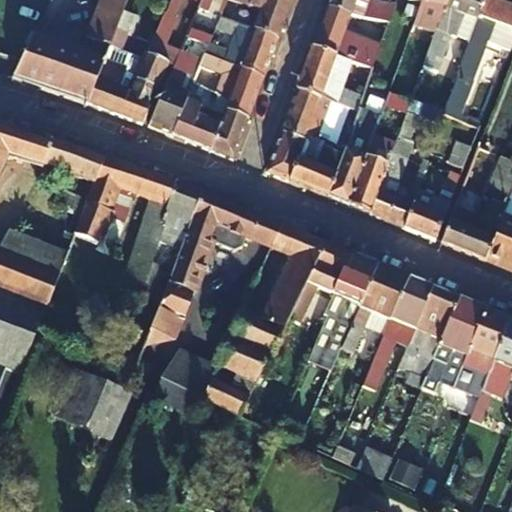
[(119,0),(97,0),(83,38),(108,48),(123,6),(125,2),(119,0)]
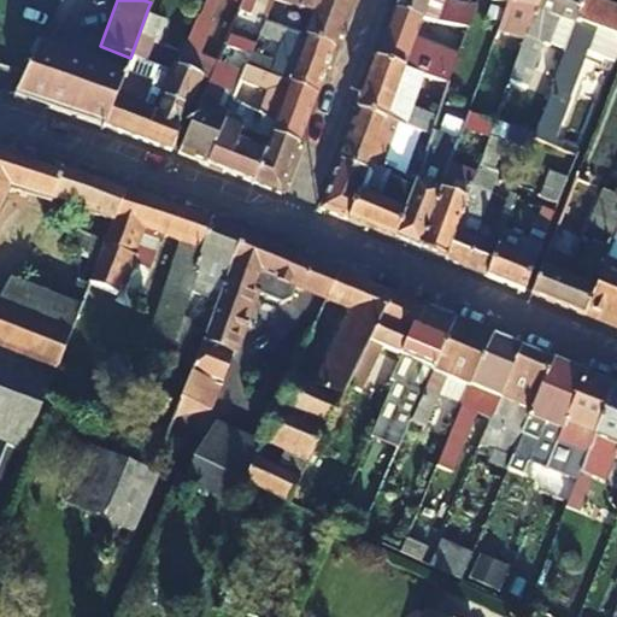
[(216,0),(203,0),(174,66),(188,71),(211,22),(207,19),(216,0)]
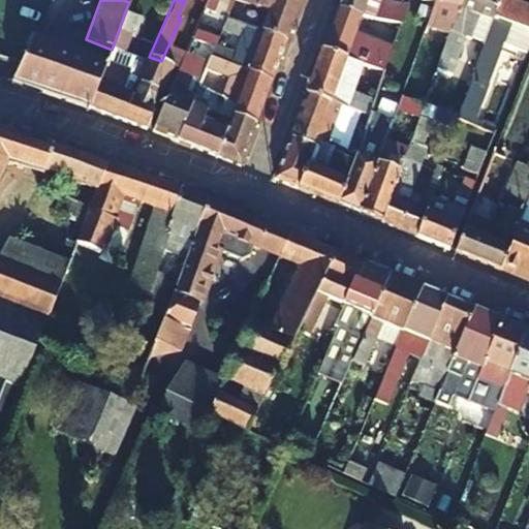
[(207,0),(205,5),(216,9),(220,0),(207,0)]
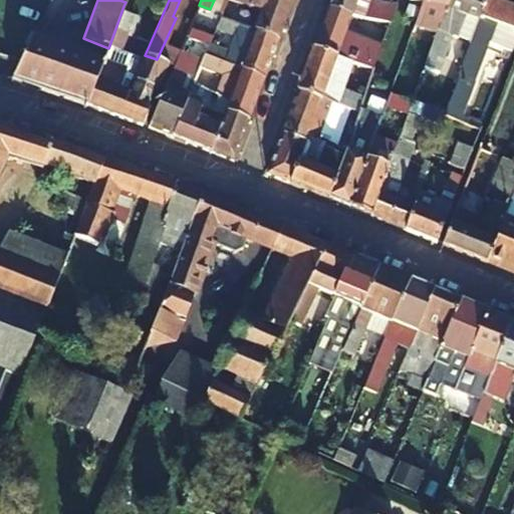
[(232,0),(263,10),(256,29),(279,38),(292,0),(232,0)]
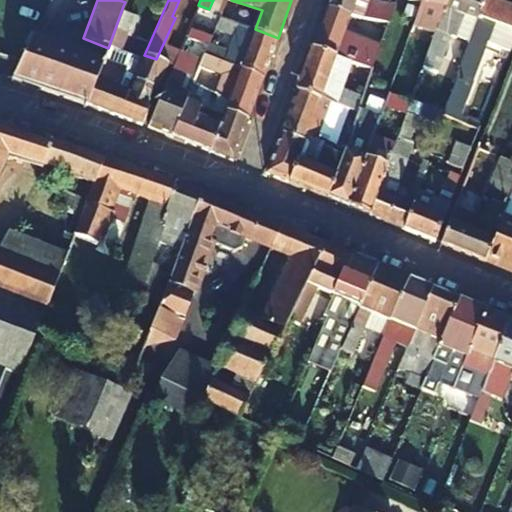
[(389,21),(395,5),(371,0),(328,0),(326,6),(370,17),(389,21)]
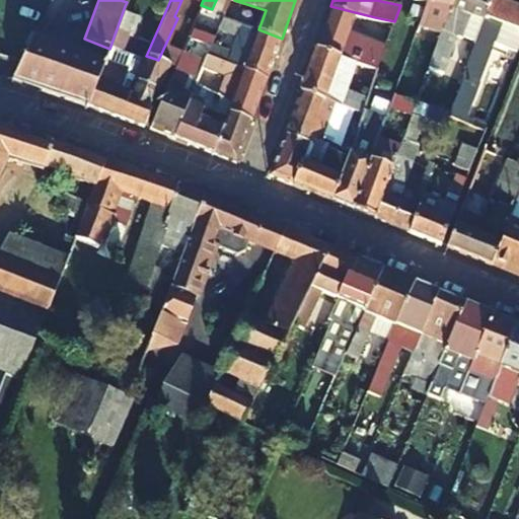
[(427,0),(435,2),(429,19),(432,21),(415,68),(426,73),(450,5),(451,0),(427,0)]
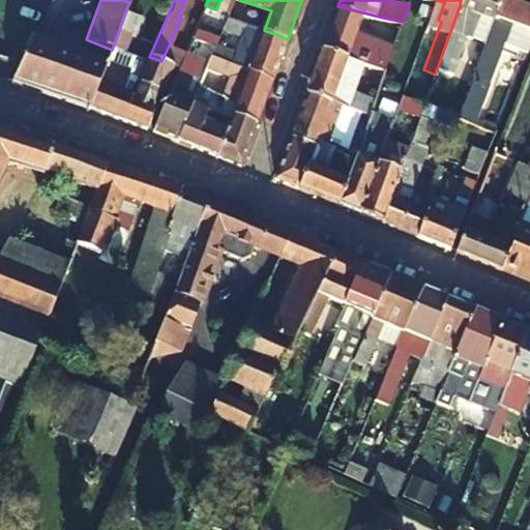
[(502,0),(461,0),(460,5),(496,19),(502,0)]
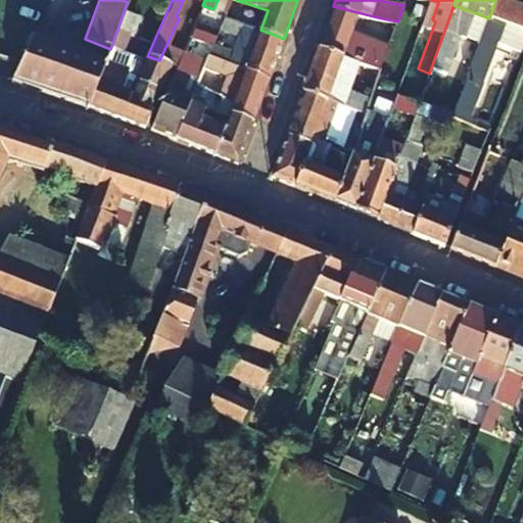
[(455,115),(461,119),(489,42),(520,54),(522,45),(522,6),(505,0),(495,0),(489,18),(455,115)]
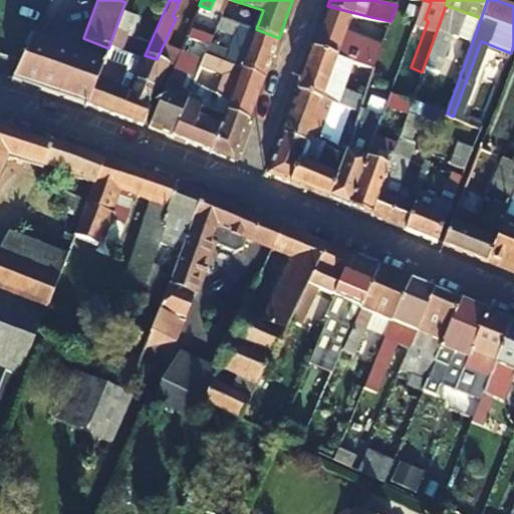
[(157,59),(145,55),(130,93),(116,88),(129,54),(119,50),(136,10),(123,6),(108,48),(86,104),(143,126),(165,62),(157,59)]
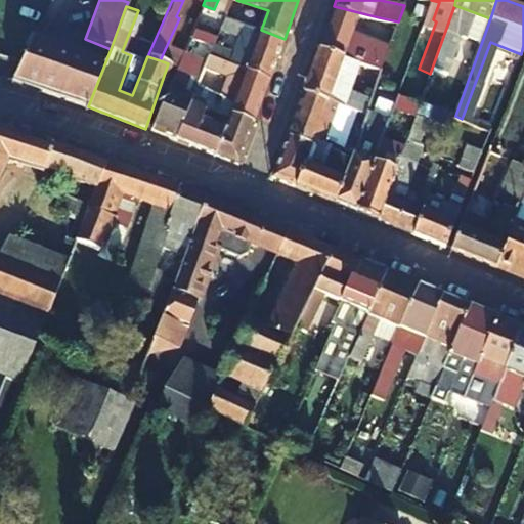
[(318,49),(364,63),(368,50),(348,44),(354,26),(374,32),(379,17),(334,6),(318,49)]
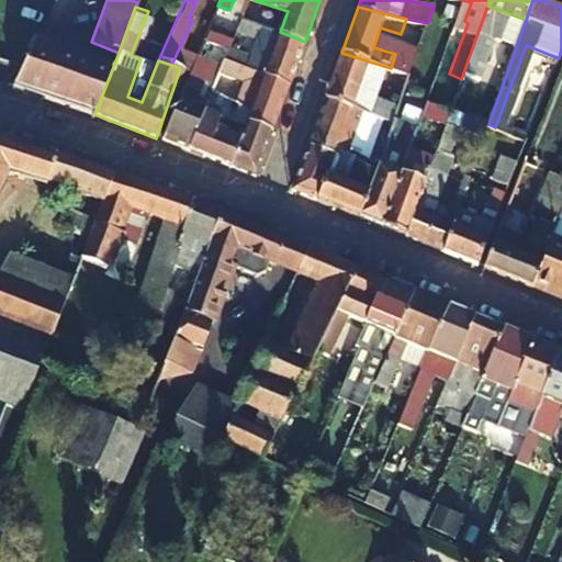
[(289,86),(305,42),(280,32),(240,18),(235,32),(260,42),(253,60),(227,49),(224,58),(289,86)]
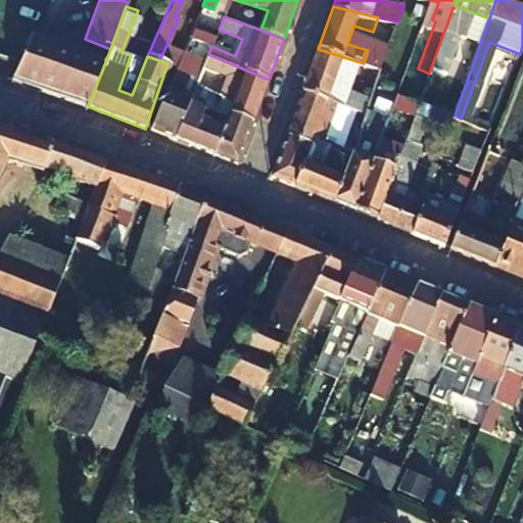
[(34,36),(12,82),(37,90),(88,106),(104,64),(75,53),(81,38),(60,30),(54,44),(34,36)]
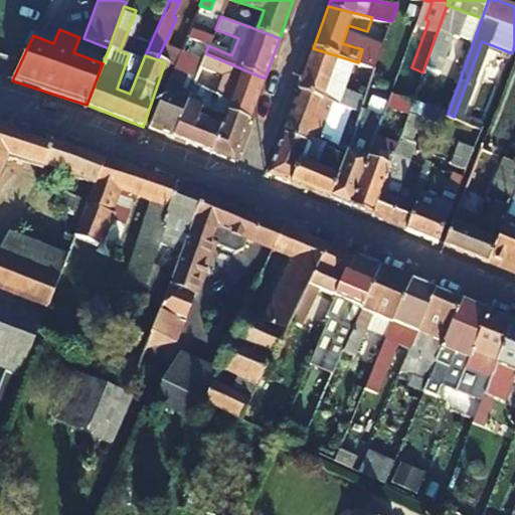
[(375,67),(358,62),(313,48),(298,91),(334,103),(347,108),(359,112),(365,96),(344,88),(350,70),(371,78),(375,67)]
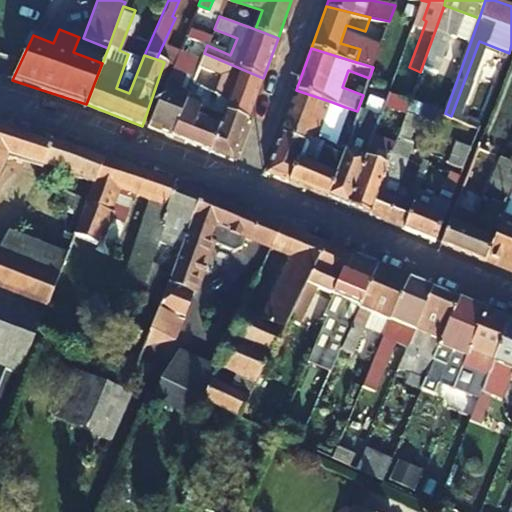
[(171,136),(187,93),(175,88),(188,57),(177,52),(167,77),(147,127),(171,136)]
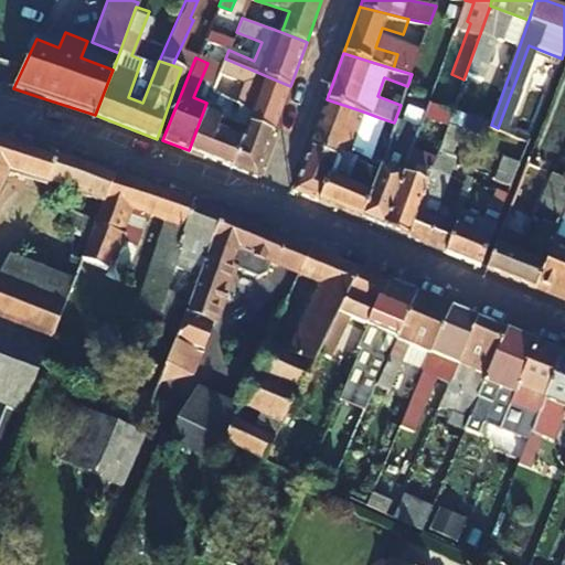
[(245,85),(237,102),(254,109),(249,120),(274,130),(290,86),(225,59),(212,89),(222,95),(228,78),(245,85)]
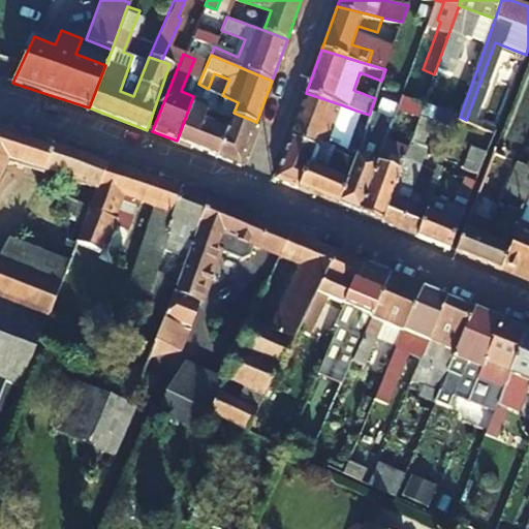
[(360,213),(377,164),(368,160),(382,120),(381,119),(397,73),(385,69),(381,81),(375,98),(369,115),(355,155),(346,181),(338,205),(360,213)]
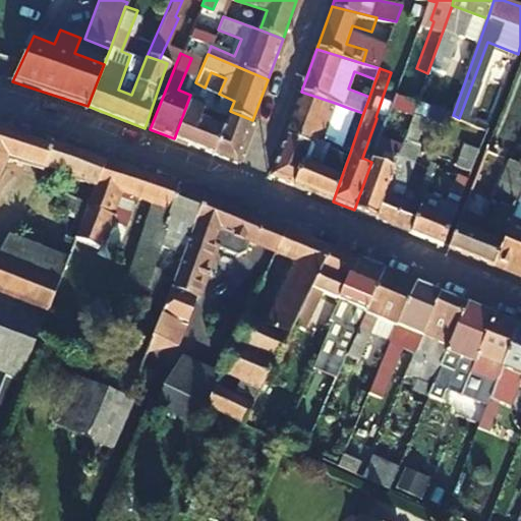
[(191,95),(200,98),(205,88),(195,82),(191,95)]
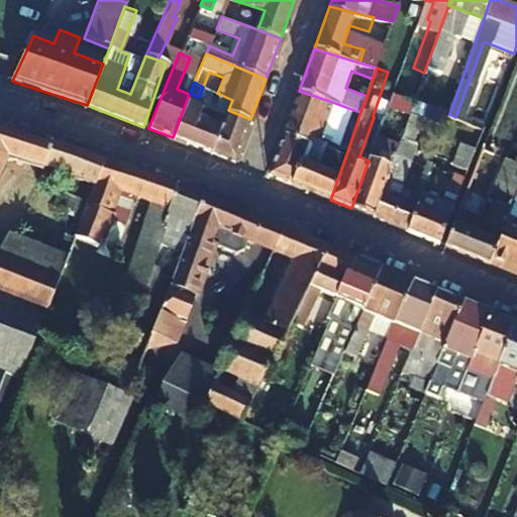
[(283,133),(306,142),(308,137),(322,142),(335,103),(299,91),(283,133)]
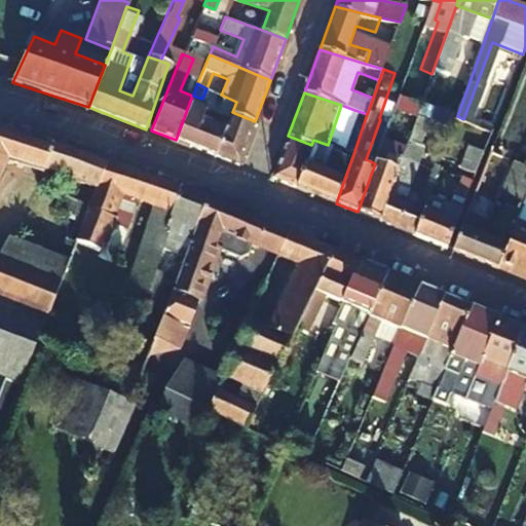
[(216,155),(224,134),(204,126),(208,120),(215,105),(202,99),(193,96),(192,96),(176,140),(216,155)]
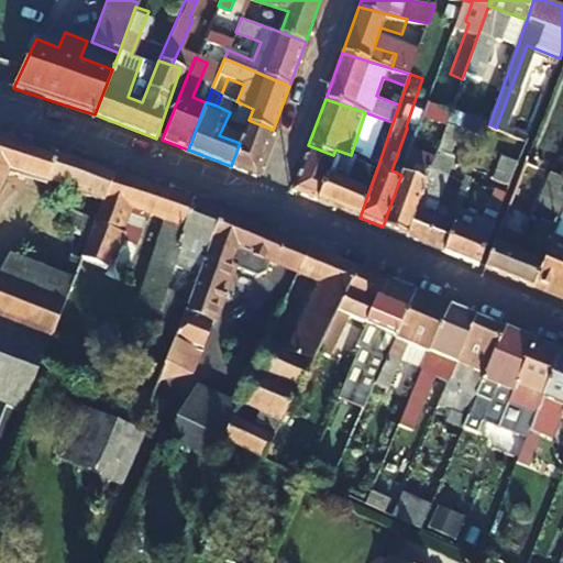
[(401,175),(383,227),(407,236),(426,183),(412,177),(422,147),(420,145),(432,116),(448,120),(451,111),(428,105),(427,103),(401,175)]
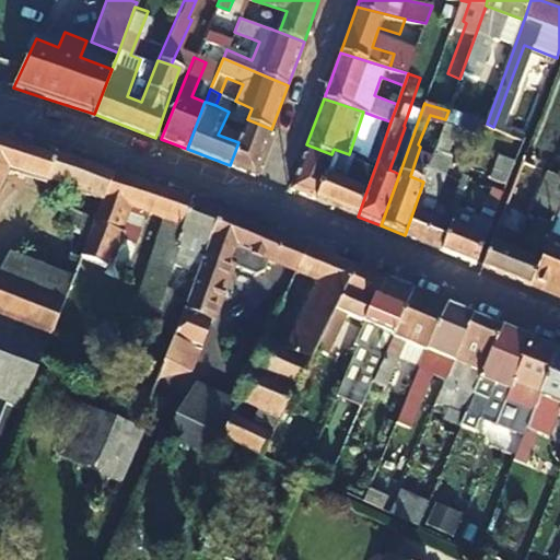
[(482,135),(487,124),(448,111),(445,119),(445,121),(456,126),(482,135)]
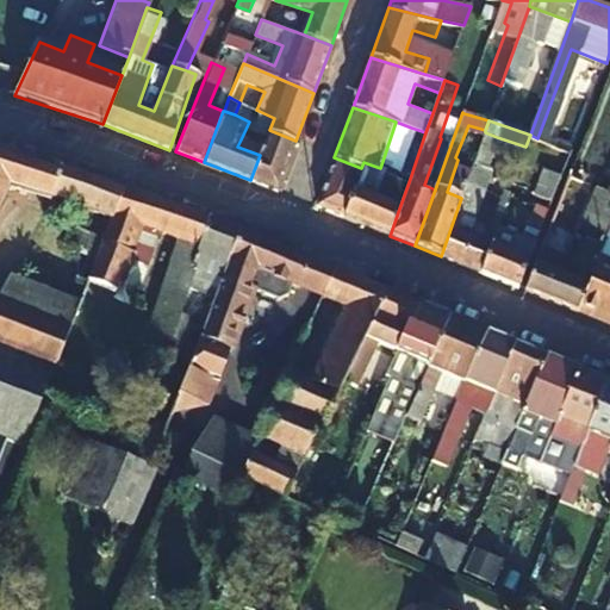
[(425,132),(411,128),(394,173),(410,179),(425,132)]
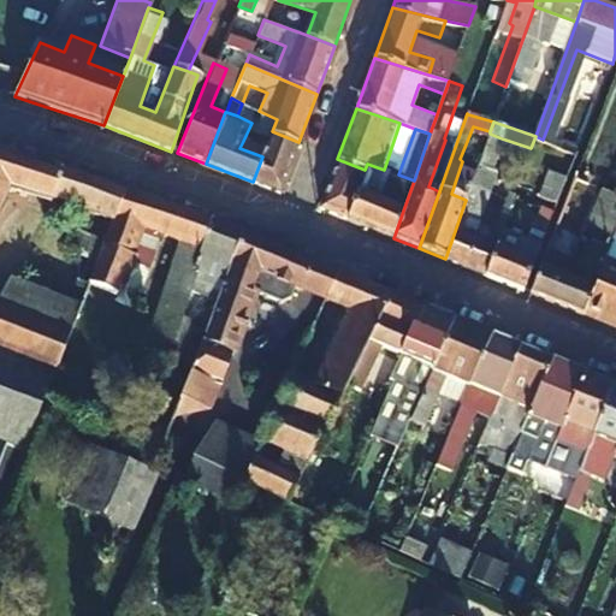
[(298,142),(272,131),(262,157),(253,182),(280,193),(298,142)]
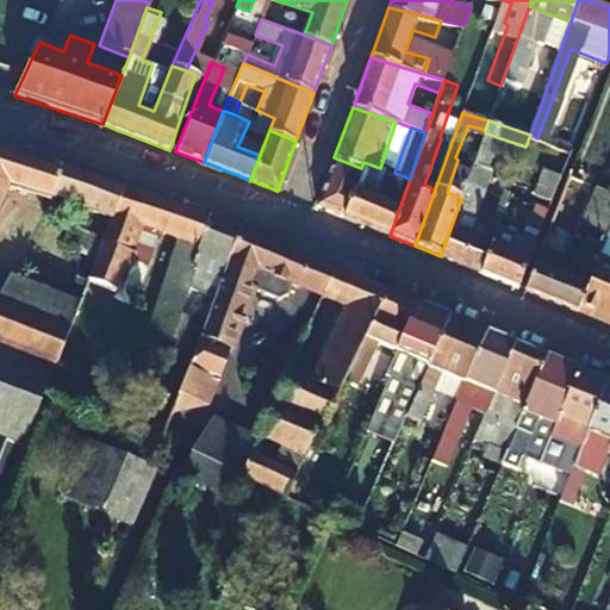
[(473,165),(484,168),(497,137),(485,132),(473,165)]
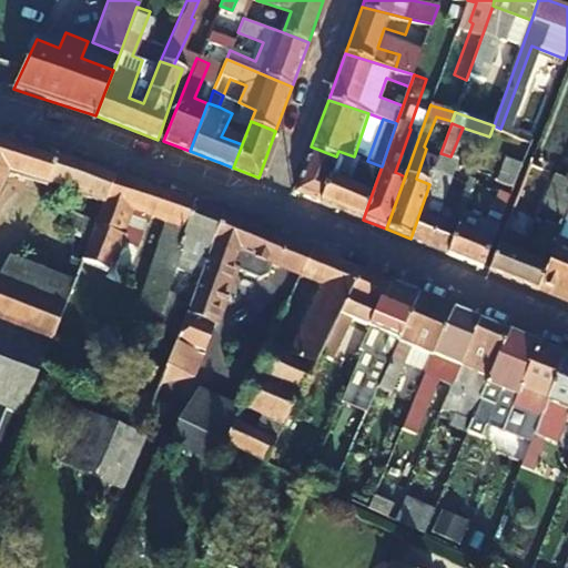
[(56,159),(0,140),(0,403),(10,407),(22,412),(41,364),(66,303),(0,279),(0,196),(10,174),(42,184),(44,180),(105,200),(114,176),(57,154),(56,159)]
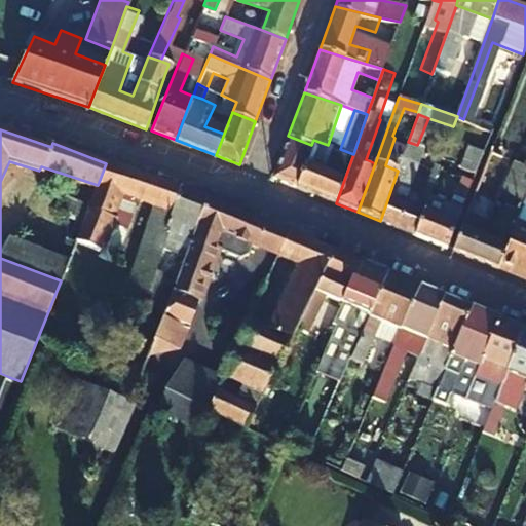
[(273,178),(296,187),(311,145),(288,136),(273,178)]
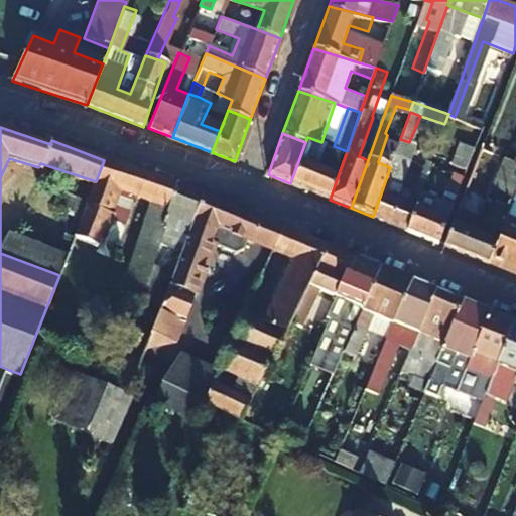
[(323,169),(331,145),(321,142),(307,137),(305,142),(290,183),(330,200),(338,176),(323,169)]
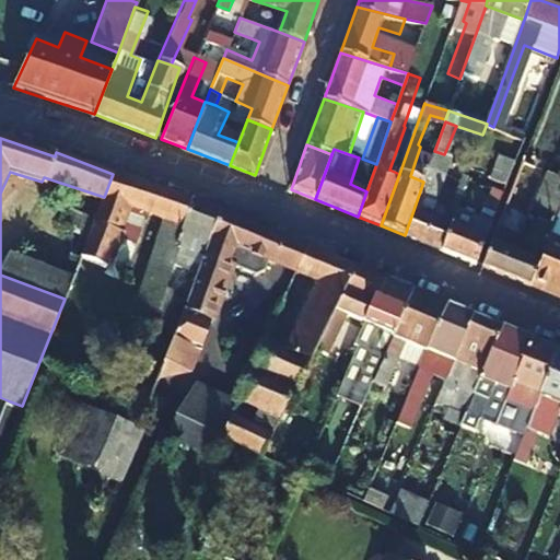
[(444,154),(434,151),(428,170),(438,174),(444,154)]
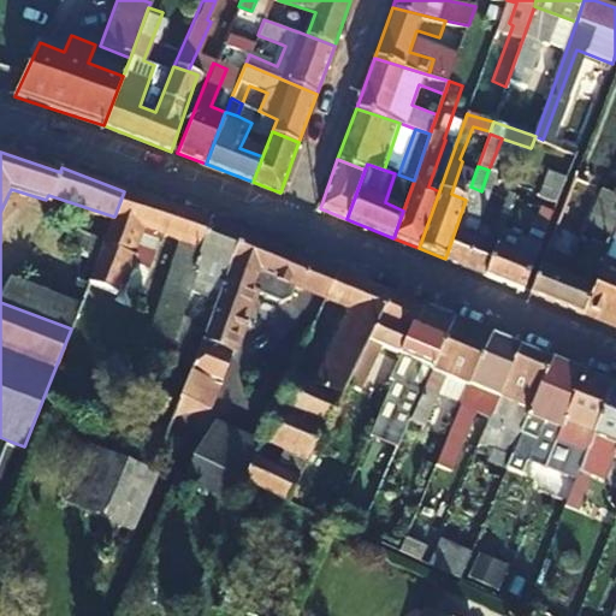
[(486,276),(497,247),(473,237),(486,193),(481,191),(471,187),(466,200),(445,259),(486,276)]
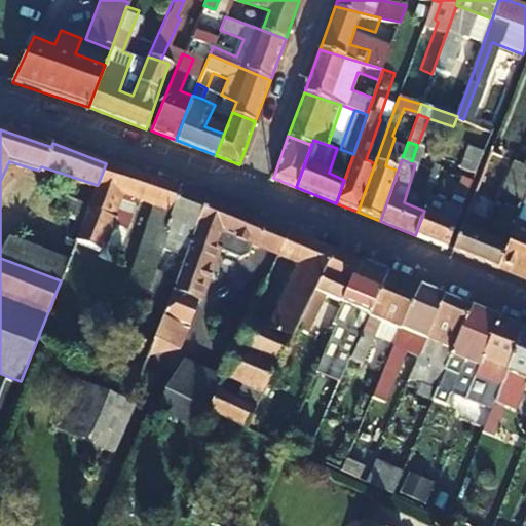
[(497,267),(515,222),(525,191),(525,164),(515,159),(490,222),(468,213),(453,251),(497,269),(497,267)]
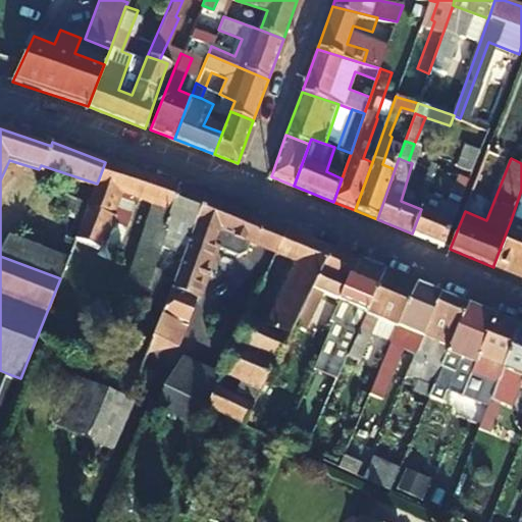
[(177,190),(105,162),(97,184),(63,269),(142,301),(152,274),(113,259),(115,255),(98,248),(100,244),(105,246),(116,216),(113,214),(121,194),(137,198),(170,209),(177,190)]
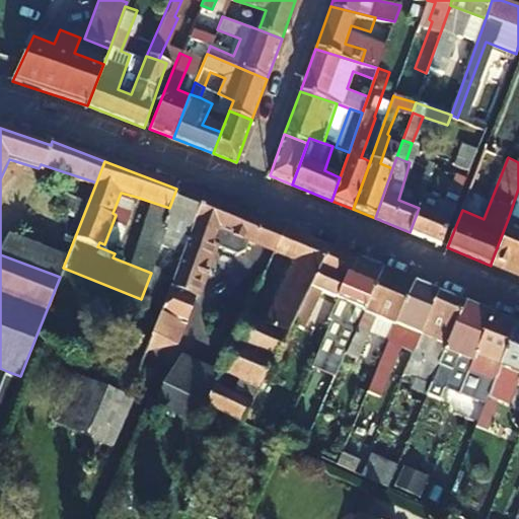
[(424,196),(419,208),(410,232),(441,244),(467,176),(436,163),(432,175),(450,182),(443,202),(424,196)]
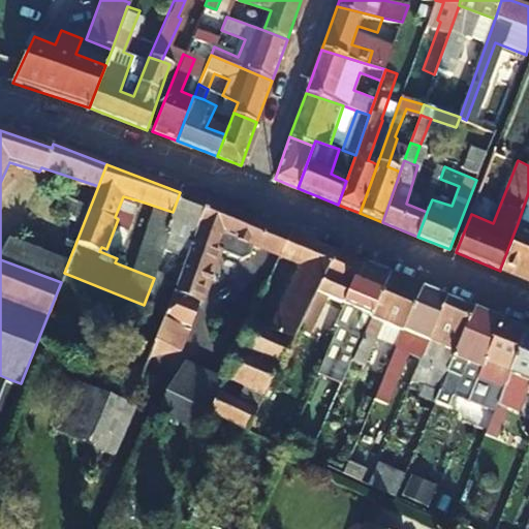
[(180,192),(173,212),(166,228),(173,231),(166,247),(186,255),(206,203),(180,192)]
